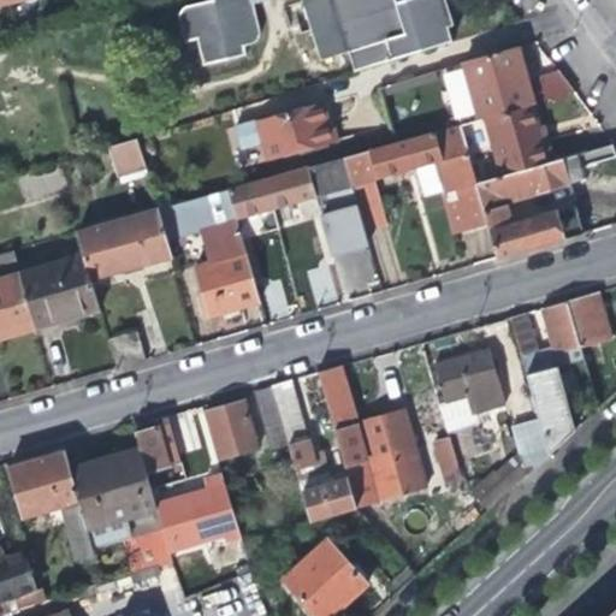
[(201,63),(208,61),(207,57),(226,52),(224,46),(242,42),(249,40),(253,39),(255,35),(256,33),(256,27),(250,0),(249,0),(201,0),(184,5),(179,6),(177,9),(176,12),(176,15),(183,41),(196,37),(201,63)]
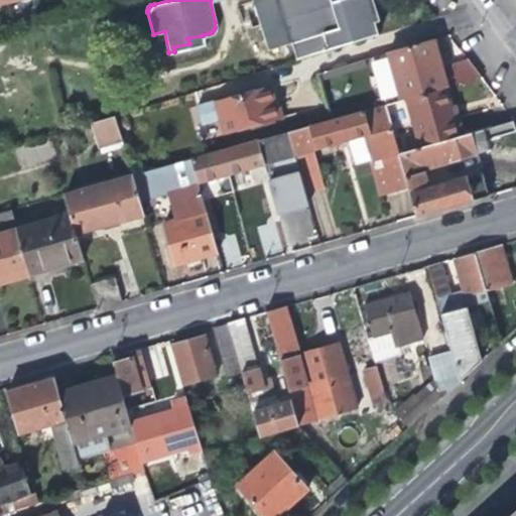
[(325,0),(250,0),(267,51),(290,44),(294,60),(377,35),(374,24),(380,22),(374,1),(373,0),(341,0),(337,1),(326,4),(325,0)]
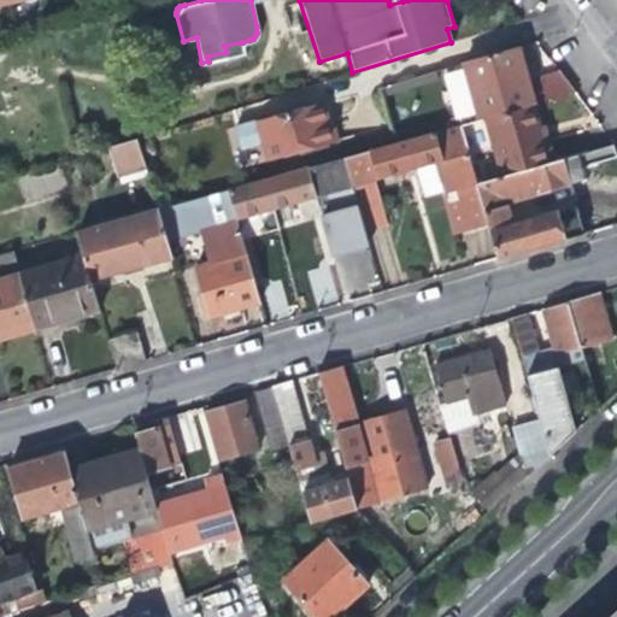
[(227,52),(207,57),(209,62),(245,53),(242,42),(224,46),(227,52)]
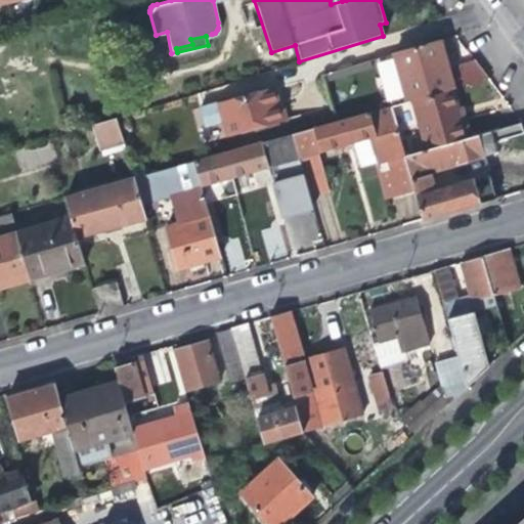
[(413,98),(452,87),(487,77),(475,61),(448,70),(445,58),(440,40),(395,53),(408,99),(413,98)]
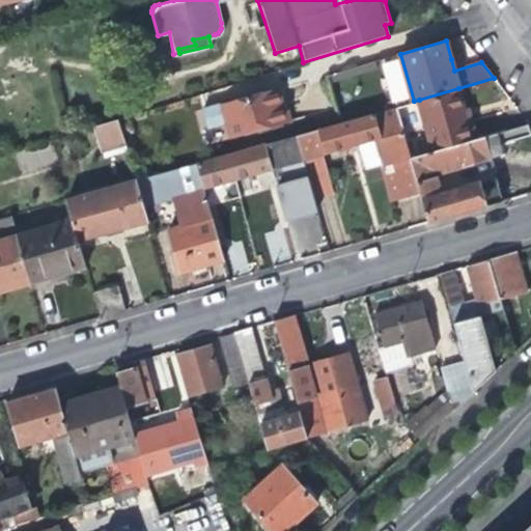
[(279,104),(274,87),(219,105),(229,138),(284,120),(279,104)]
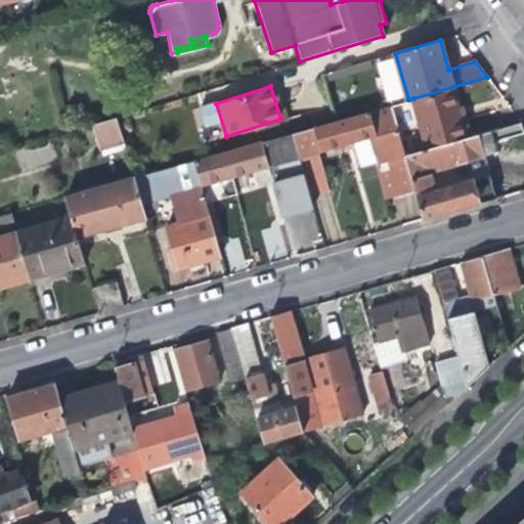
[(459,106),(452,87),(413,98),(428,148),(472,135),(467,116),(462,118),(459,106)]
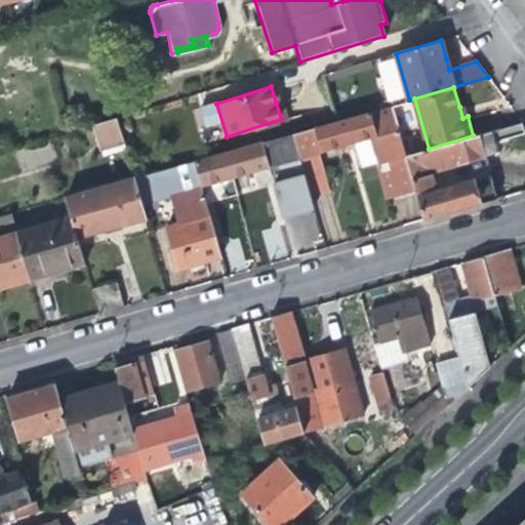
[(388,199),(415,192),(405,155),(406,155),(392,105),(390,106),(293,132),(300,157),(320,152),(356,142),(370,137),(376,161),(388,199)]
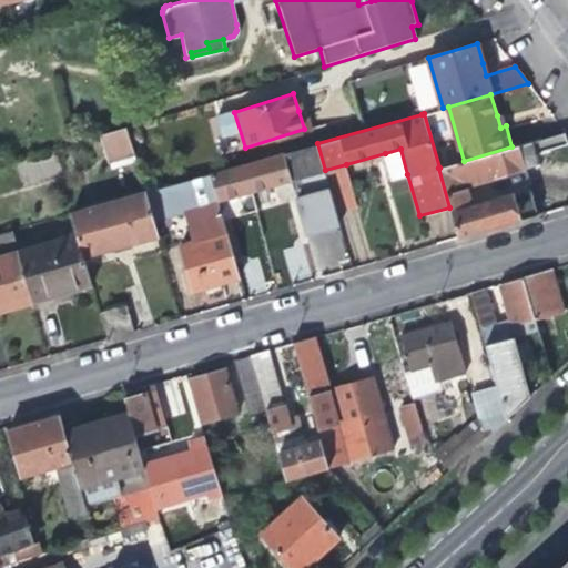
[(134,153),(128,127),(102,134),(110,161),(134,153)]
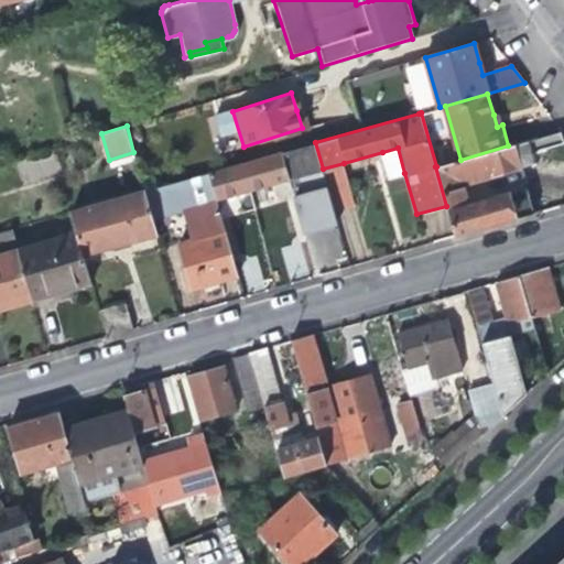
[(533,214),(525,188),(468,205),(463,188),(467,183),(533,164),(532,160),(530,153),(563,143),(561,131),(508,145),(461,160),(436,166),(435,166),(446,206),(455,237),(492,226),(533,214)]
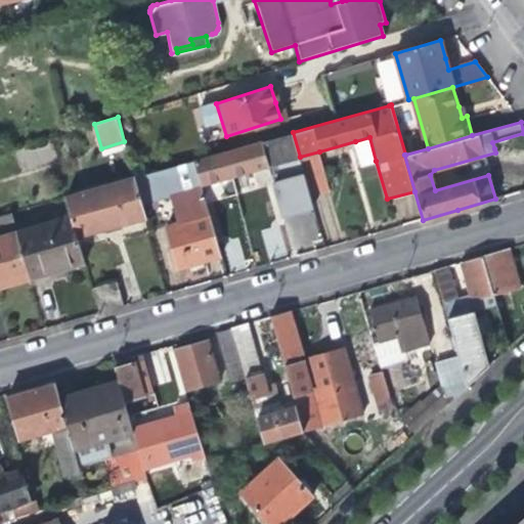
[(256,169),(300,157),(293,132),(193,161),(201,185),(256,169)]
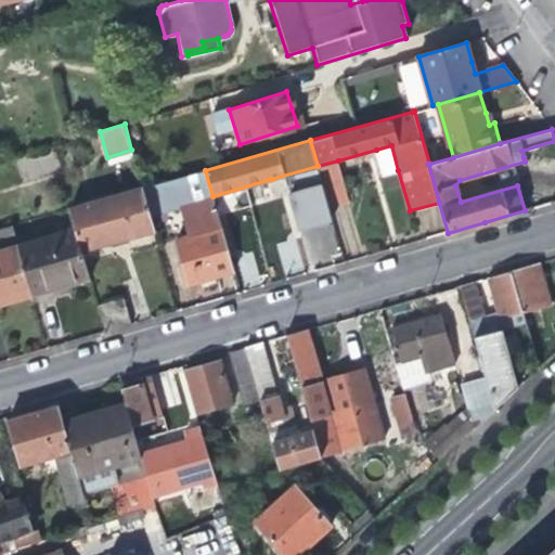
[(389,172),(398,170),(391,145),(376,150),(383,175),(389,172)]
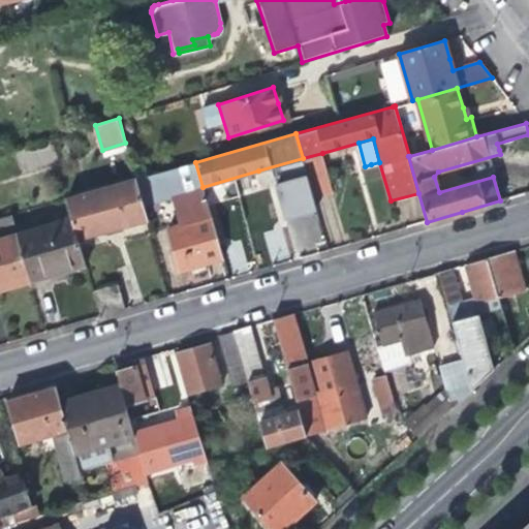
[(333,189),(322,153),(303,158),(308,175),(313,194),(333,189)]
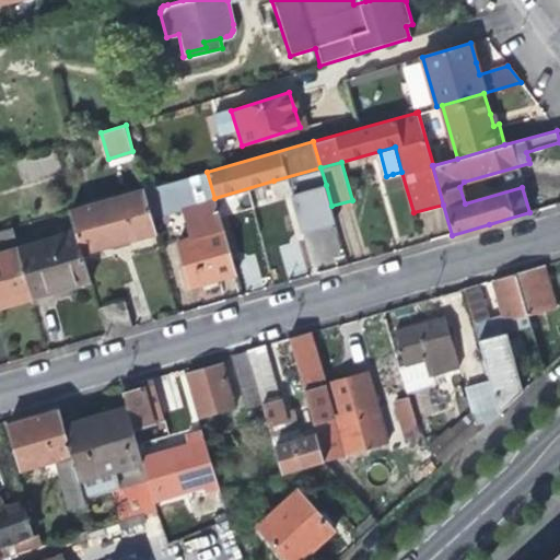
[(181,207),(214,198),(207,172),(144,189),(151,216),(166,211),(166,209),(181,206),(181,207)]
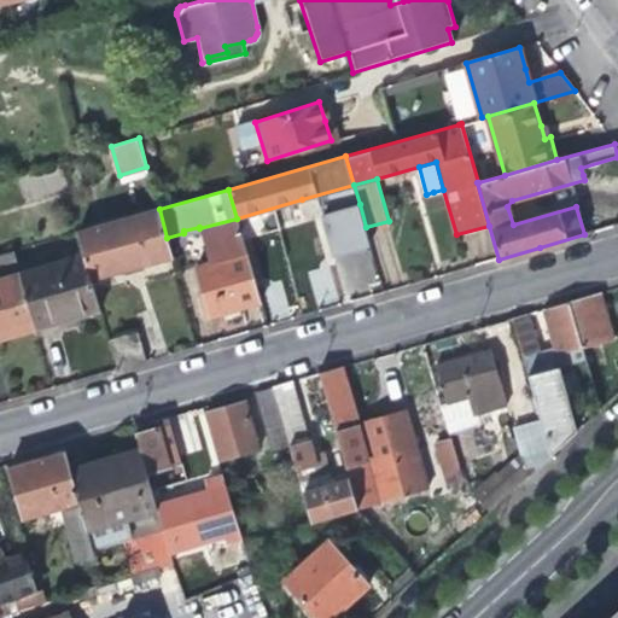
[(366,227),(360,204),(316,216),(330,261),(372,249),(366,227)]
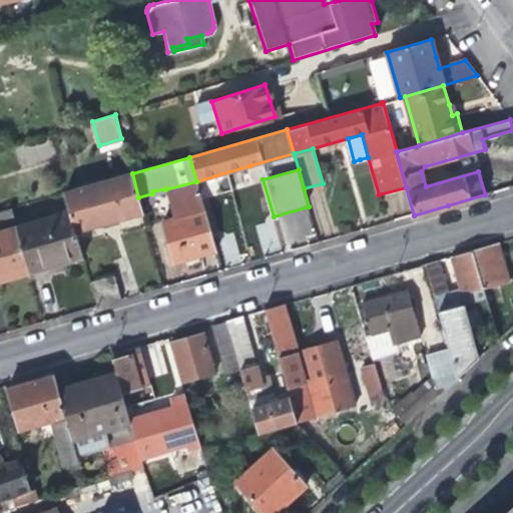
[(63,192),(69,211),(75,231),(114,220),(143,211),(138,197),(132,173),(63,192)]
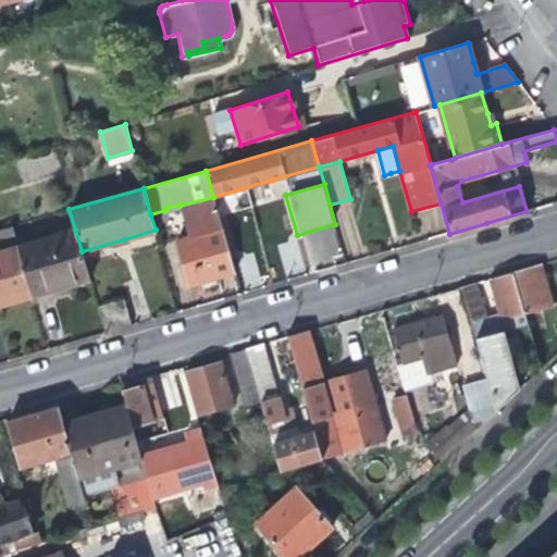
[(180,206),(188,236),(221,227),(213,197),(180,206)]
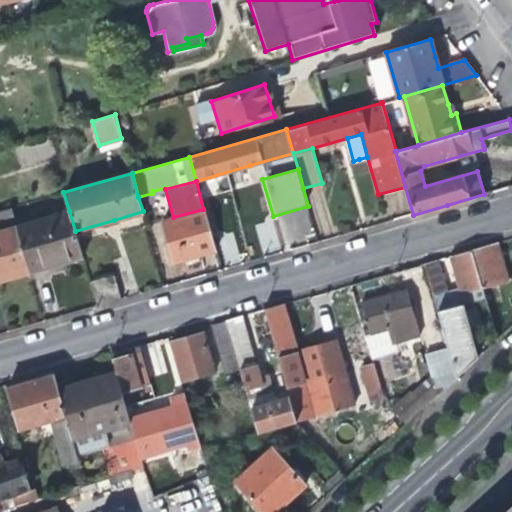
[(0,281),(8,279),(29,273),(16,226),(10,207),(0,210),(0,281)]
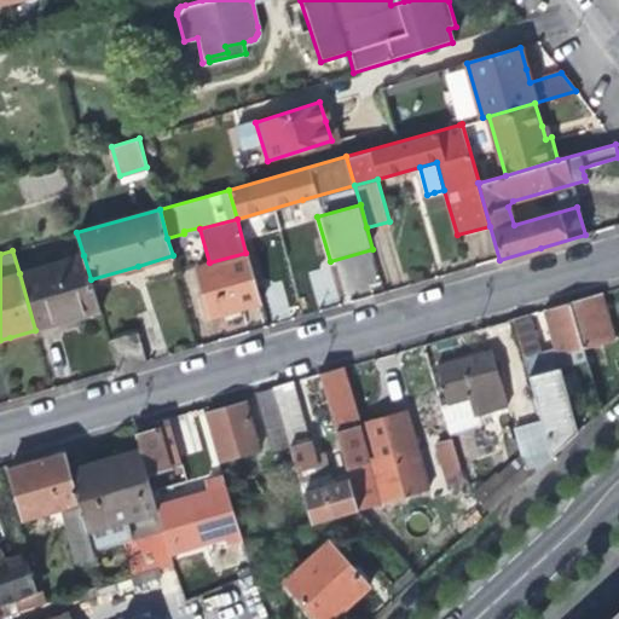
[(260,302),(246,253),(209,262),(194,266),(208,317),(235,310),(260,302)]
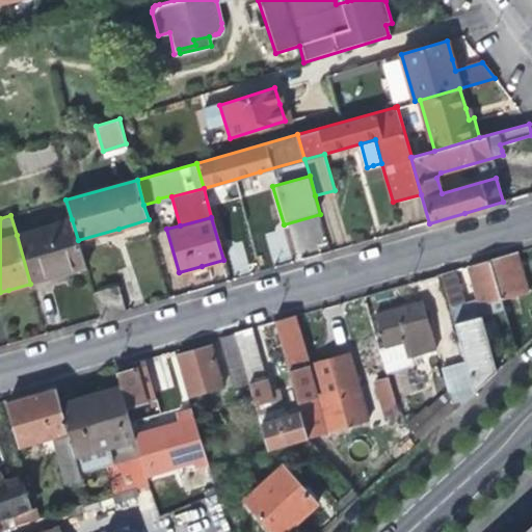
[(72,219),(17,235),(30,284),(49,277),(50,274),(61,270),(84,263),(78,240),(72,219)]
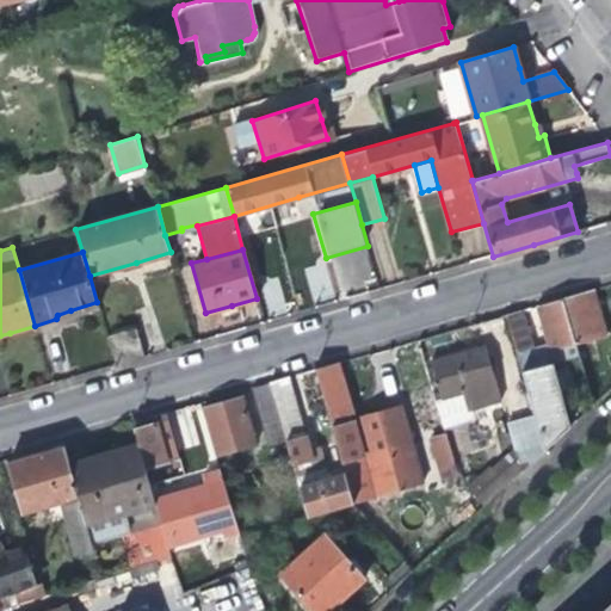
[(605,335),(591,290),(559,298),(574,345),(594,339),(605,335)]
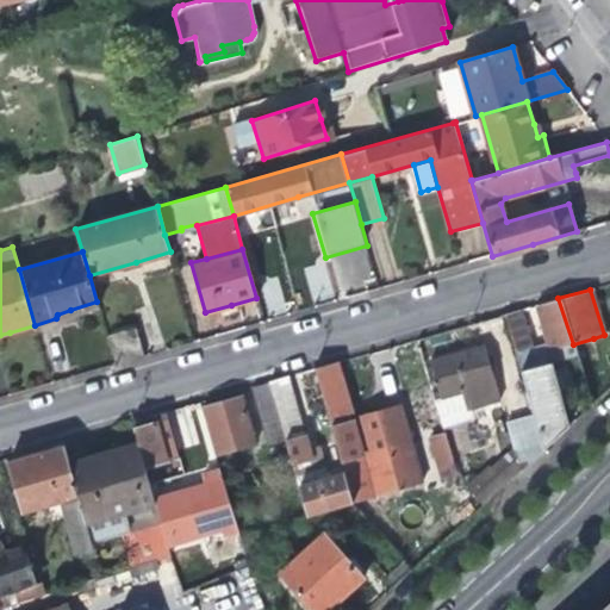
[(502,315),(517,368),(574,348),(573,344),(558,298),(545,302),(535,305),(547,342),(530,347),(520,309),(502,315)]
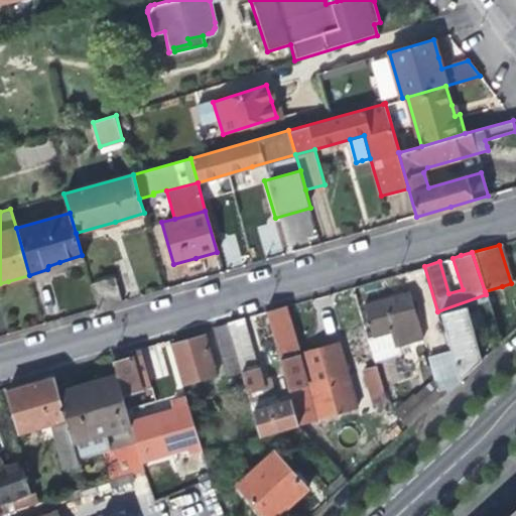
[(90,283),(97,307),(122,300),(114,276),(90,283)]
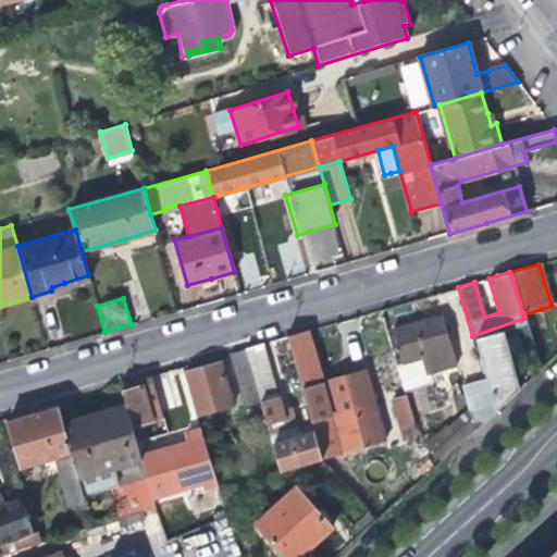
[(547,333),(542,309),(523,314),(524,318),(525,324),(530,338),(547,333)]
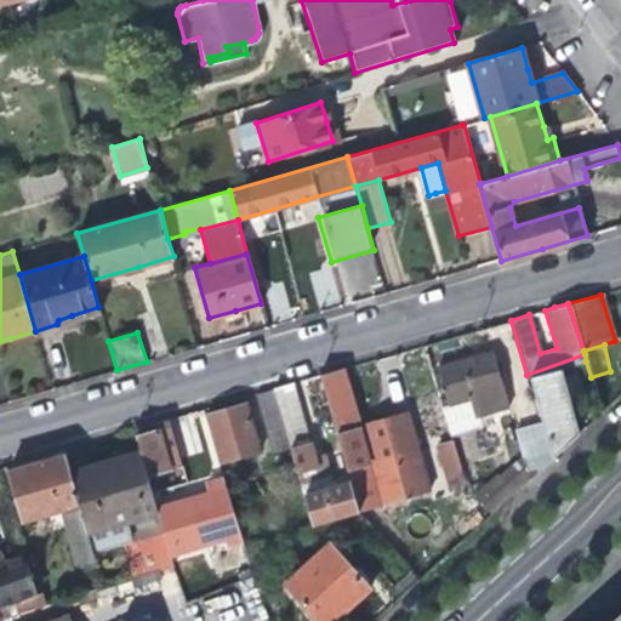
[(439,399),(450,434),(472,427),(469,417),(502,408),(485,353),(463,360),(437,368),(445,397),(439,399)]
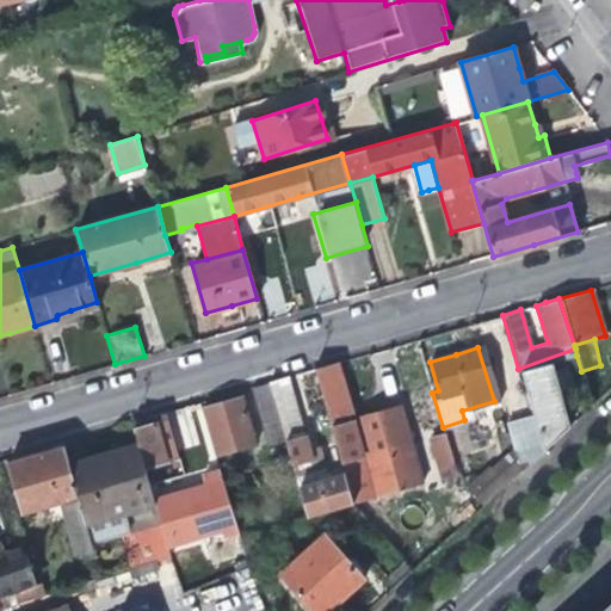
[(352,424),(335,363),(313,370),(341,468),(352,505),(420,483),(400,409),(375,417),(352,424)]
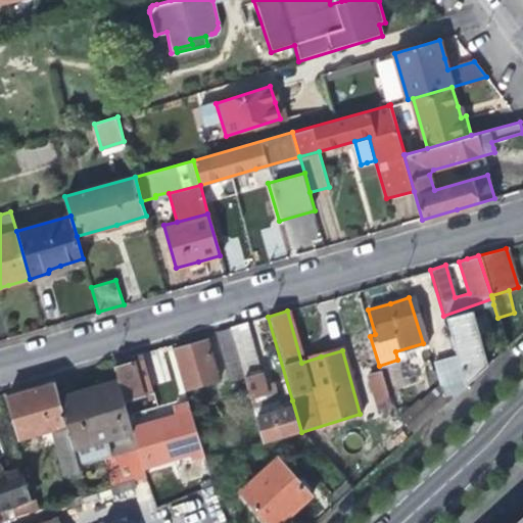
[(444,319),(455,352),(465,387),(479,373),(488,366),(472,311),(460,314),(444,319)]
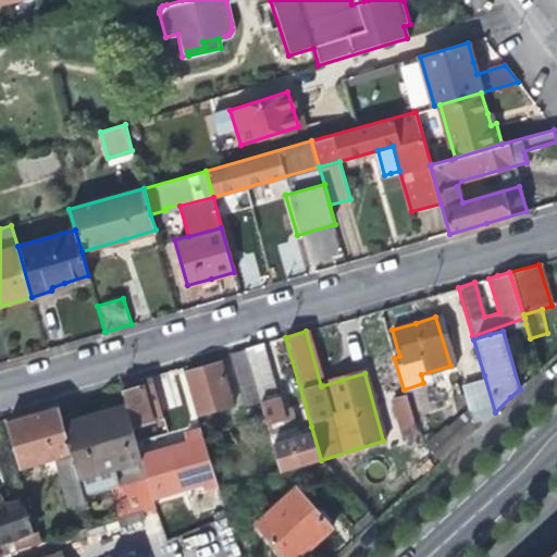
[(265,423),(282,419),(261,344),(244,349),(254,383),(265,423)]
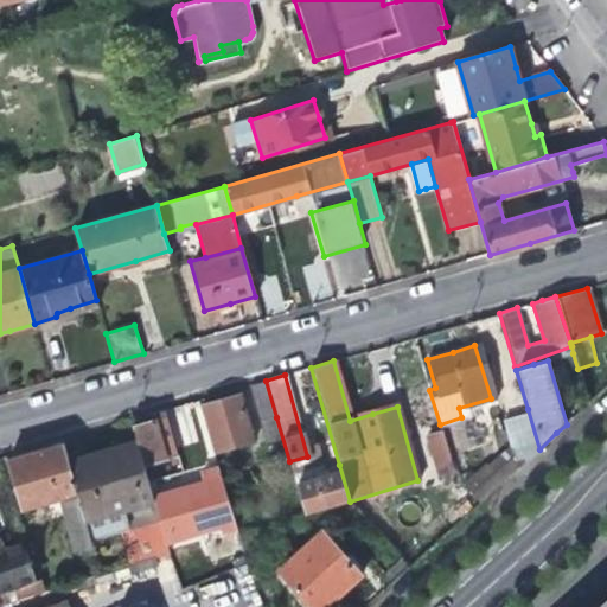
[(257,422),(276,417),(266,381),(247,385),(257,422)]
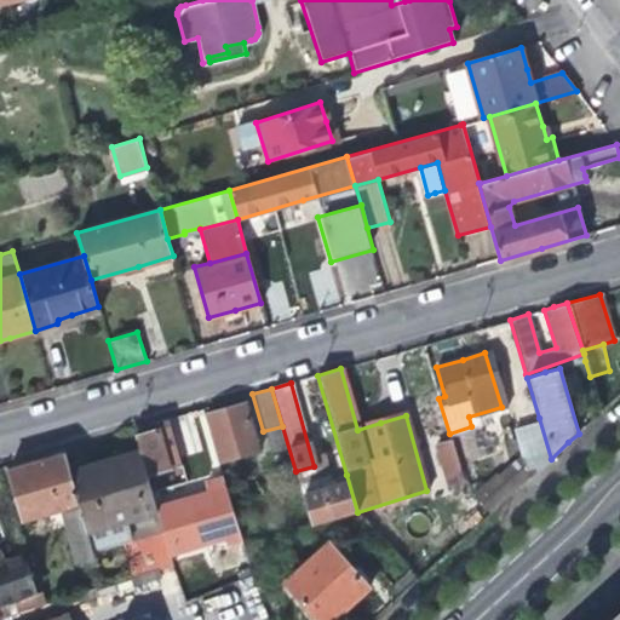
[(224,409),(205,415),(219,463),(258,452),(244,403),(224,409)]
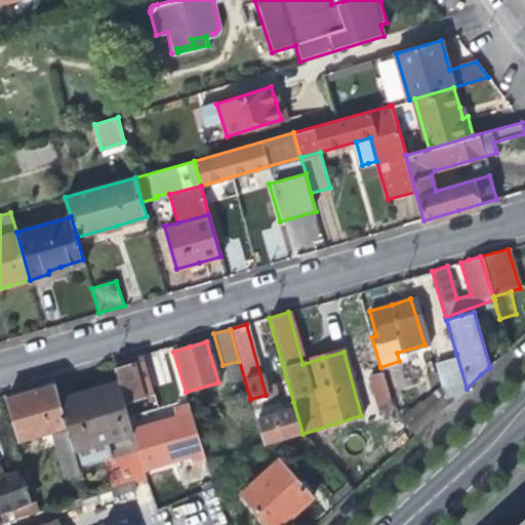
[(165,382),(155,351),(142,355),(144,362),(148,376),(151,387),(165,382)]
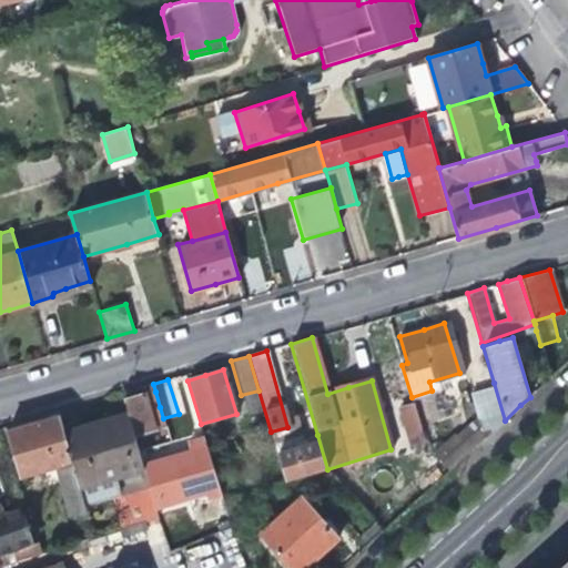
[(483,440),(505,421),(494,383),(469,391),(483,440)]
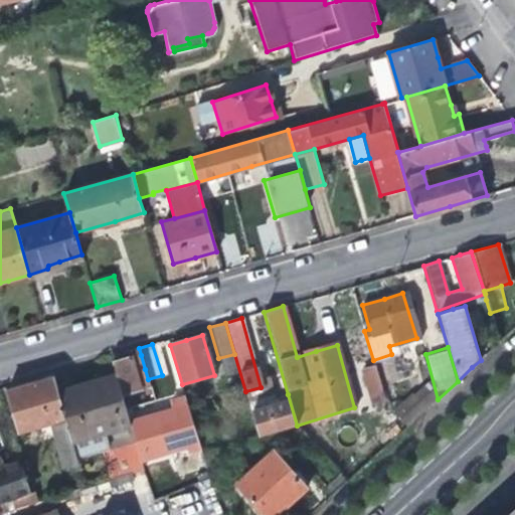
[(135,372),(145,369),(141,355),(131,357),(135,372)]
